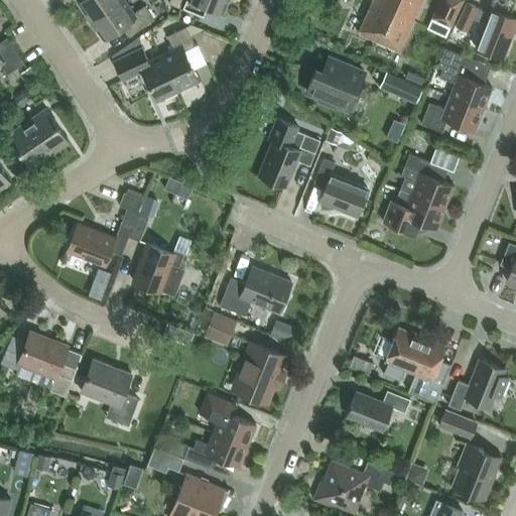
[(76,0),(90,19),(117,0),(76,0)]
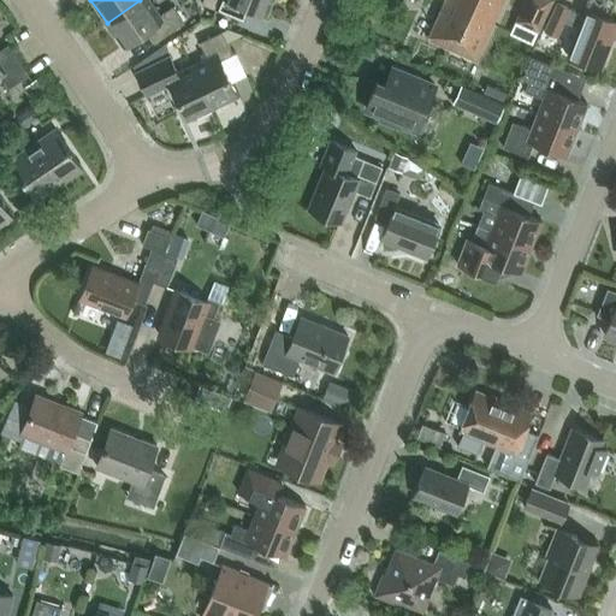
[(140,0),(107,23),(123,46),(146,30),(154,42),(184,22),(173,5),(160,15),(149,0),(140,0)]
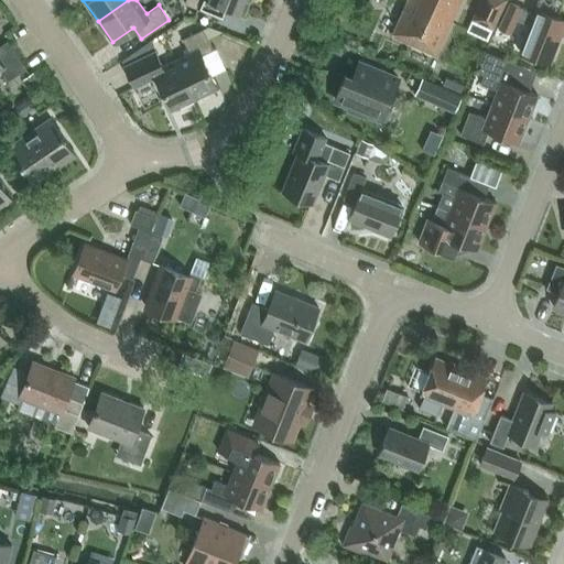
[(243,13),(248,0),(185,0),(184,3),(216,15),(220,3),(243,13)]
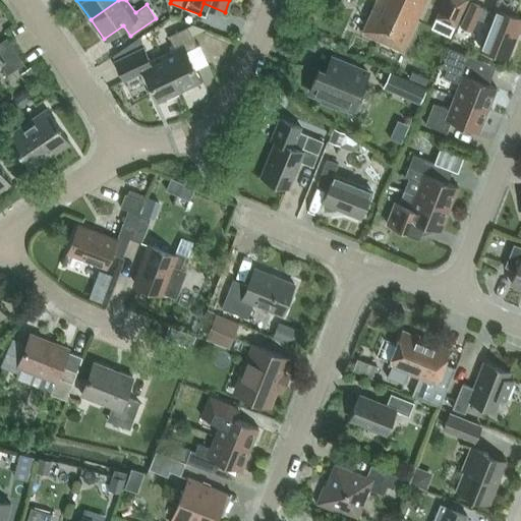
[(375,0),(361,33),(402,51),(424,0),(375,0)]
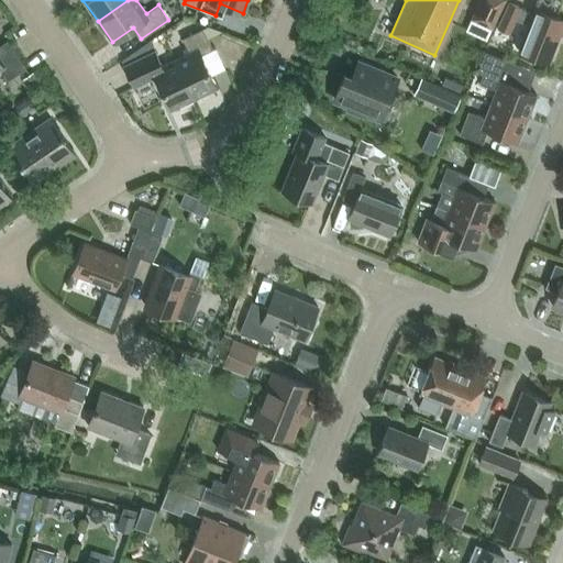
[(504,0),(476,0),(468,19),(490,29),(504,0)]
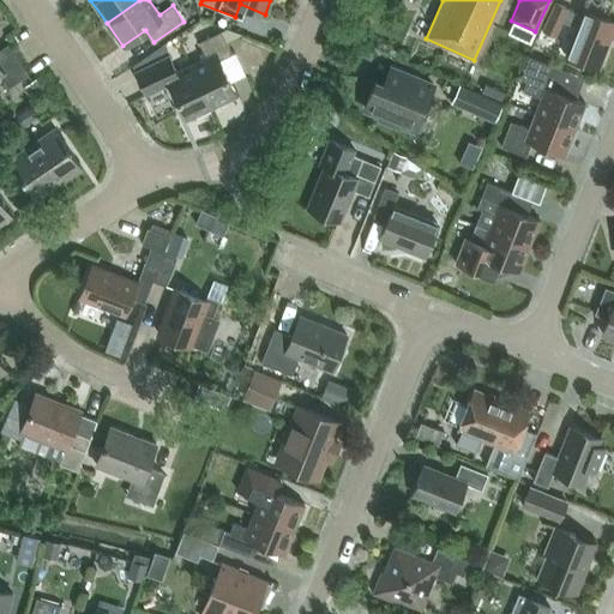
[(613,28),(613,19),(583,8),(581,14),(567,8),(567,7),(555,1),(542,29),(555,35),(561,20),(577,26),(565,55),(599,68),(613,28)]
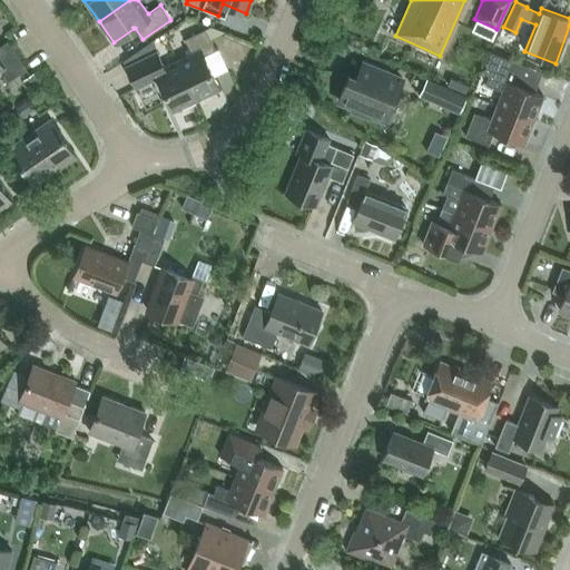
[(196,100),(219,88),(204,55),(215,50),(205,29),(184,39),(190,53),(177,60),(196,100)]
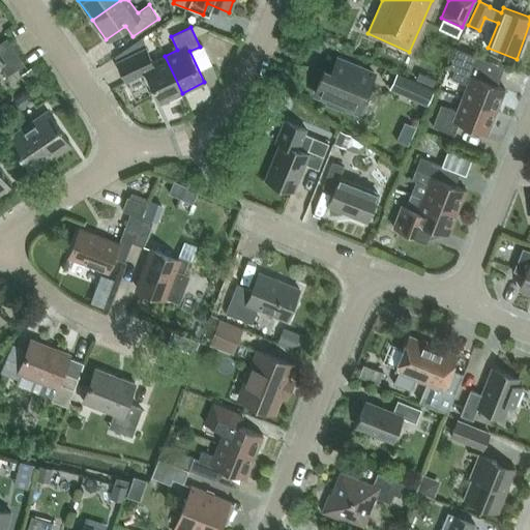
[(24,64),(6,38),(0,42),(0,65),(7,76),(24,64)]
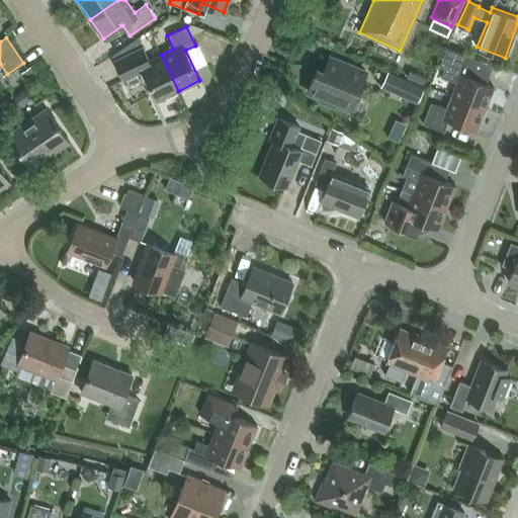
[(178,91),(161,55),(149,61),(142,47),(113,61),(122,80),(143,70),(157,100),(178,91)]
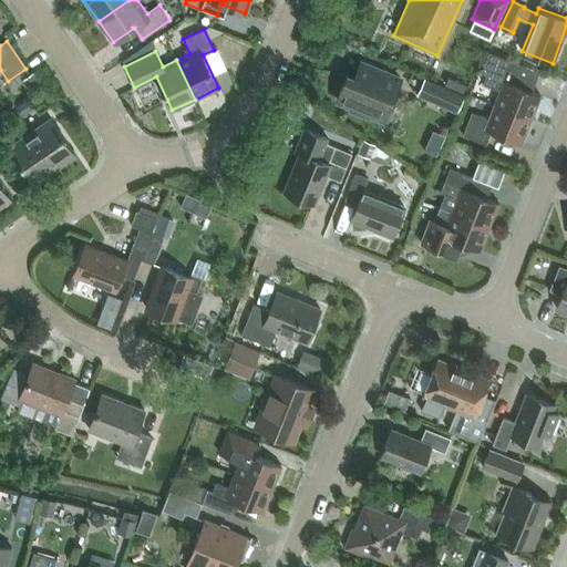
[(500,91),(494,104),(531,119),(540,94),(527,90),(535,70),(488,52),(480,73),(486,75),(483,84),(500,91)]
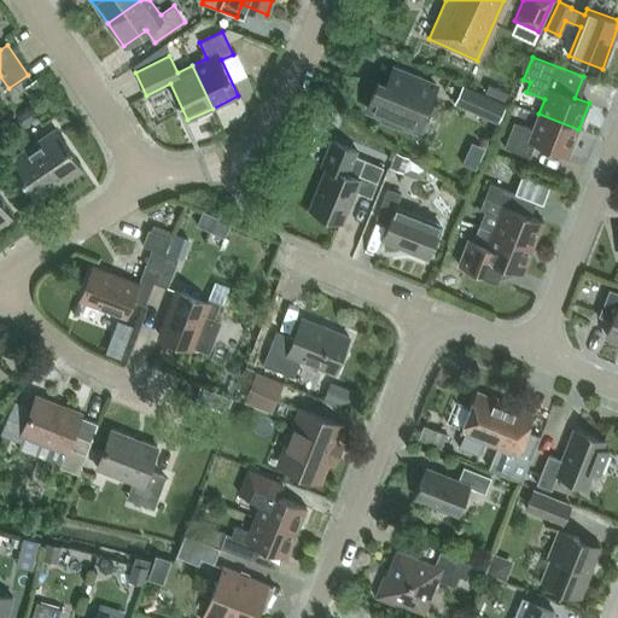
[(401,123),(418,130),(436,86),(394,68),(386,86),(378,82),(367,109),(383,116),(382,121),(400,128),(401,123)]
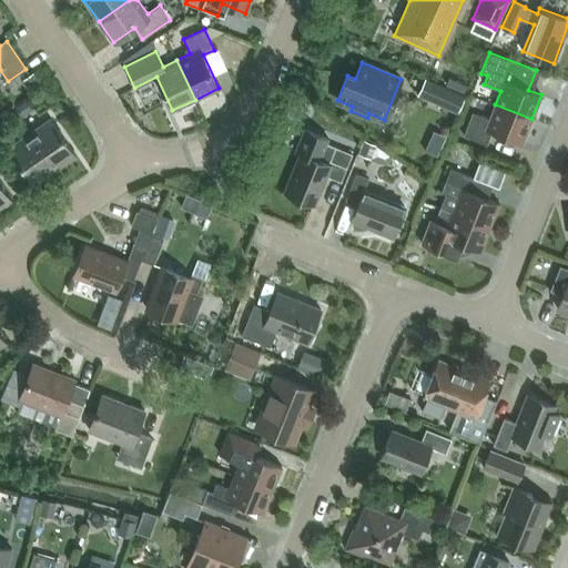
[(40,84),(31,71),(20,79),(29,92),(40,84)]
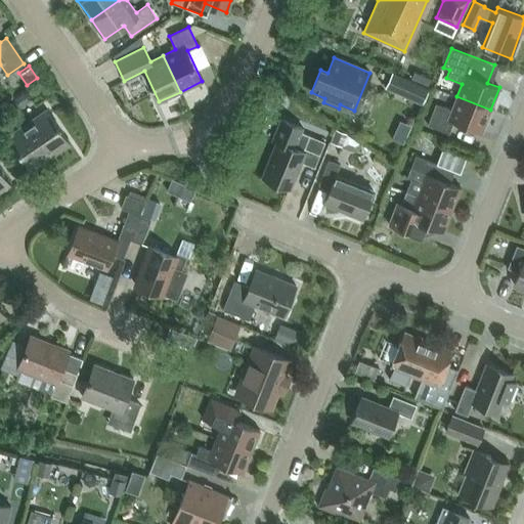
[(429,88),(391,71),(383,87),(421,104),(429,88)]
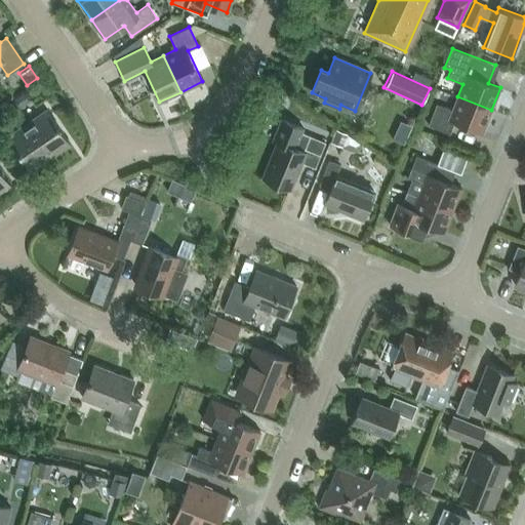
[(415,71),(412,78),(428,85),(431,78),(415,71)]
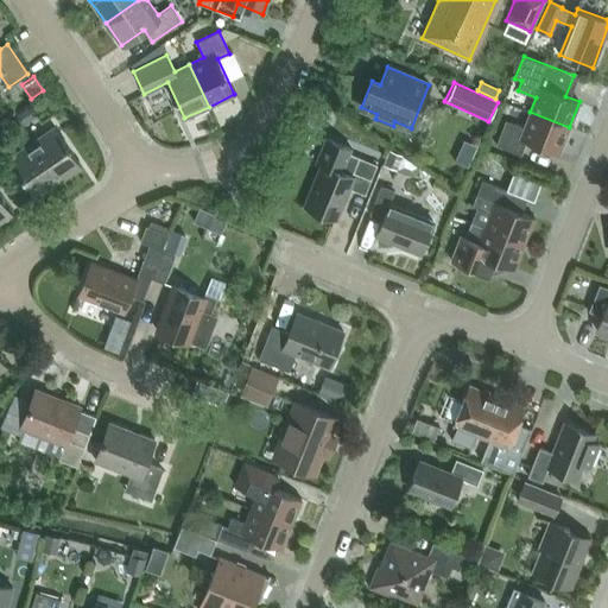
[(23,125),(33,118),(27,108),(17,116),(23,125)]
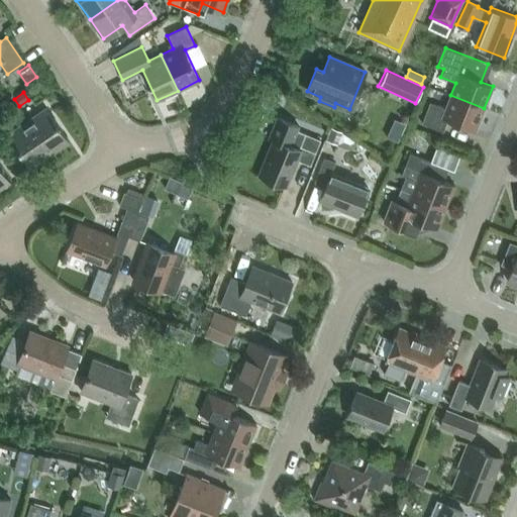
[(476,130),(484,108),(450,95),(445,108),(430,102),(422,123),(443,131),(448,119),(476,130)]
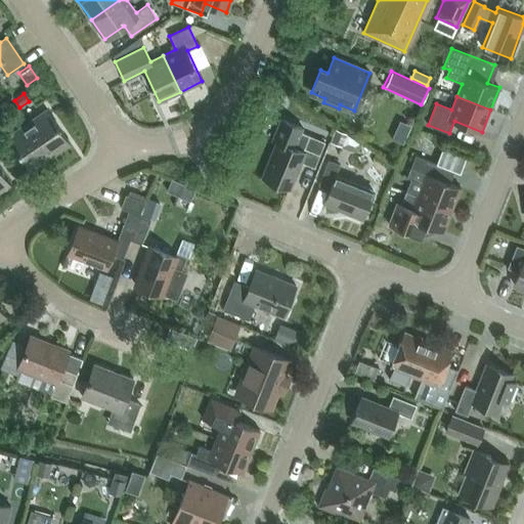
[(27,122),(50,156),(70,142),(47,108),(27,122)]
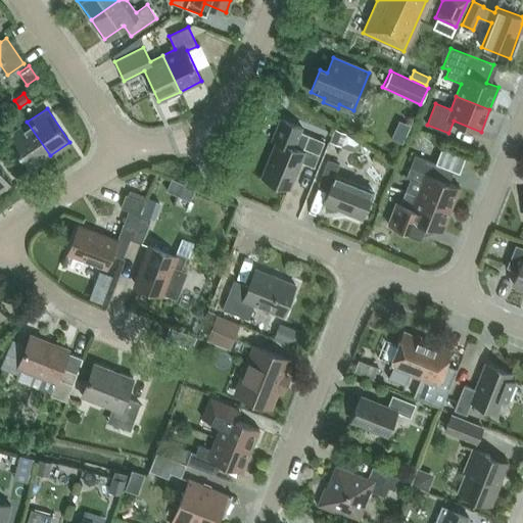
[(325,141),(300,132),(302,127),(283,119),(274,139),(278,141),(263,177),(288,187),(299,160),(314,167),(325,141)]
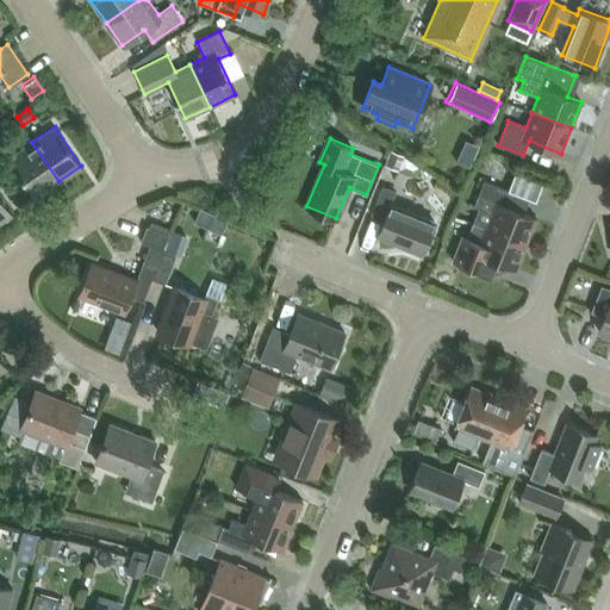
[(36,198),(58,181),(31,142),(8,159),(36,198)]
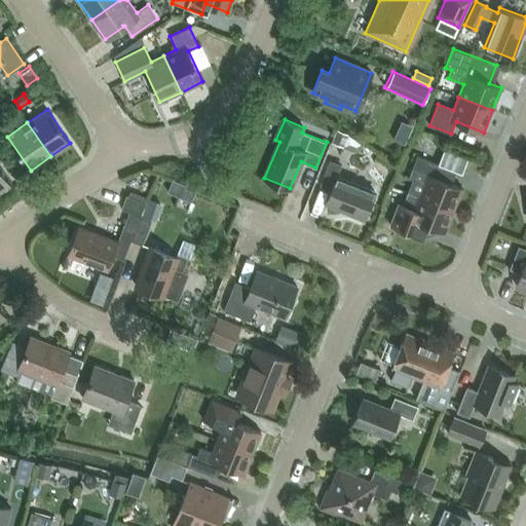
[(347,135),(335,129),(330,143),(342,148),(347,135)]
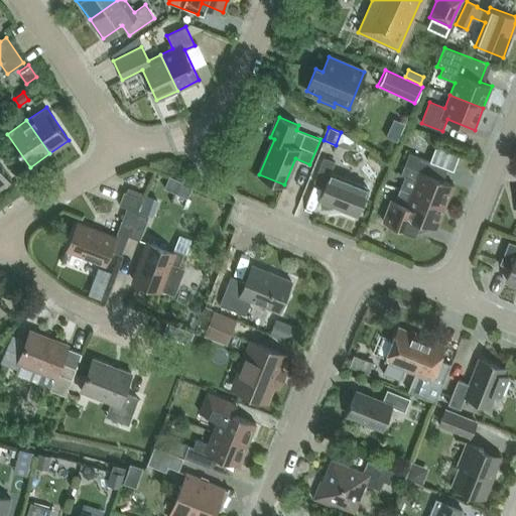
[(0,186),(10,180),(0,165),(0,147),(0,146),(0,186)]
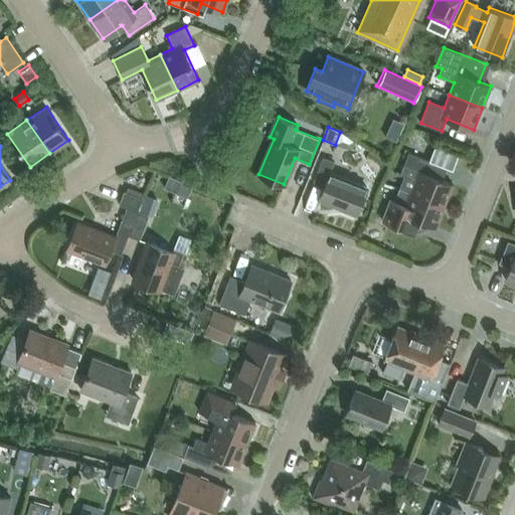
[(399,188),(444,205),(453,183),(425,173),(431,160),(408,152),(400,174),(404,175),(399,188)]
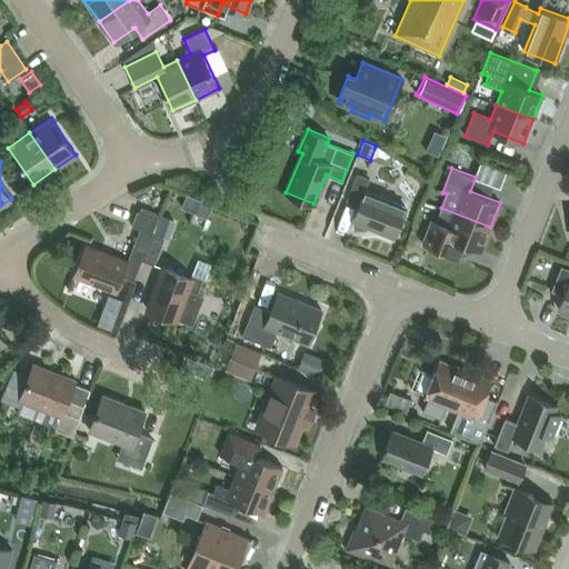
[(365,190),(369,178),(357,173),(346,200),(358,205),(352,219),(393,236),(406,207),(365,190)]
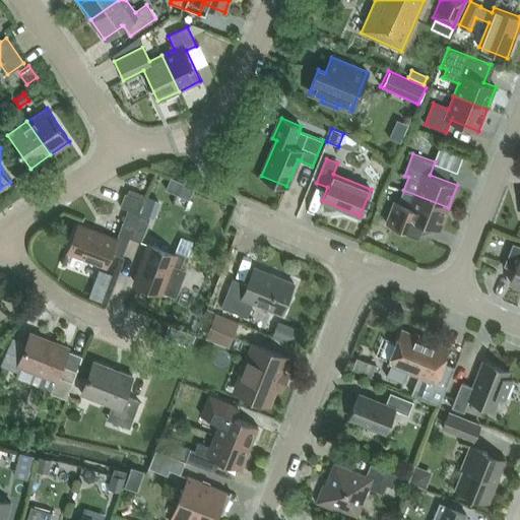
[(166,190),(177,194),(182,182),(171,177),(166,190)]
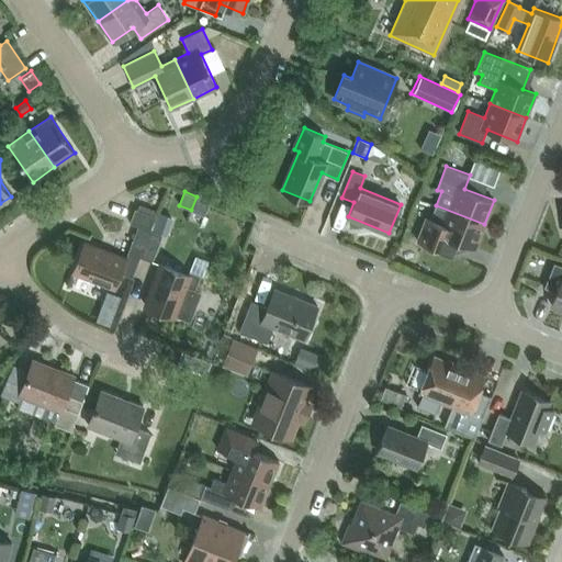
[(475,248),(484,224),(436,205),(430,220),(426,217),(417,240),(451,254),(456,240),(475,248)]
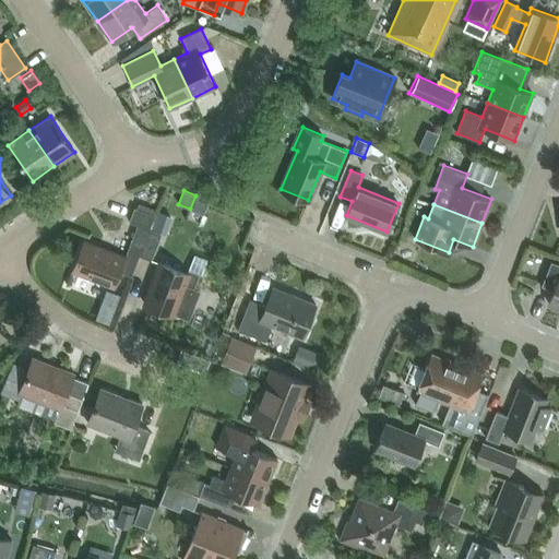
[(150,229),(154,215),(134,207),(129,222),(137,225),(125,258),(83,241),(72,270),(114,286),(119,271),(131,276),(139,256),(150,229)]
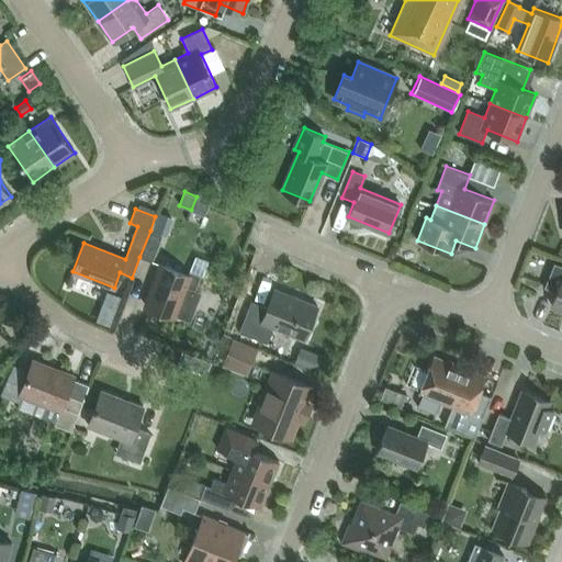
[(150,231),(139,257),(152,261),(161,235),(150,231)]
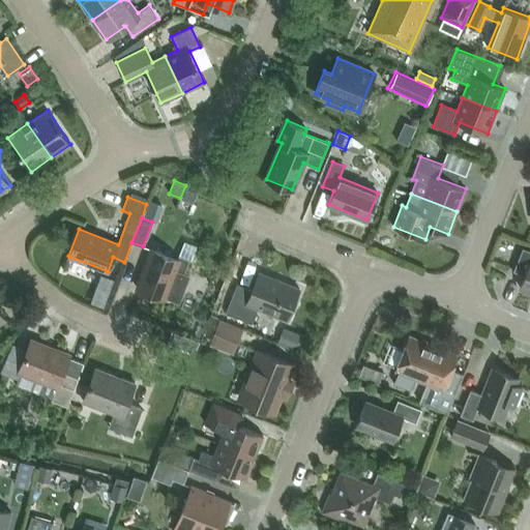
[(529,249),(523,247),(513,270),(525,274),(520,288),(529,291),(529,249)]
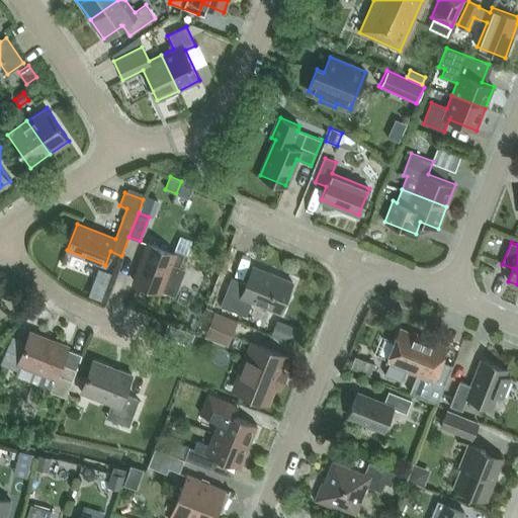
[(184,253),(175,249),(173,253),(148,243),(134,281),(160,291),(161,289),(174,294),(183,269),(179,268),(184,253)]
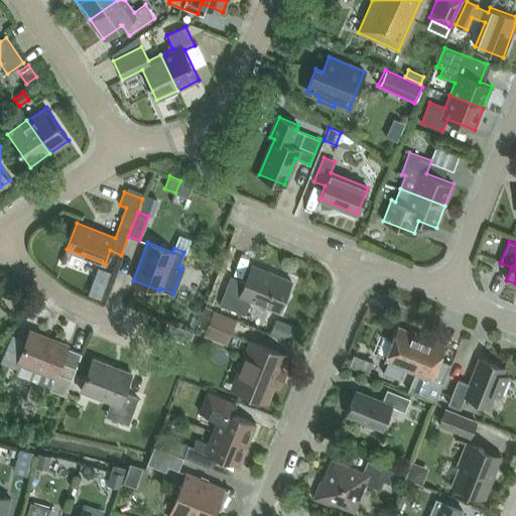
[(251,299),(279,310),(291,280),(252,265),(245,282),(231,276),(220,304),(245,314),(251,299)]
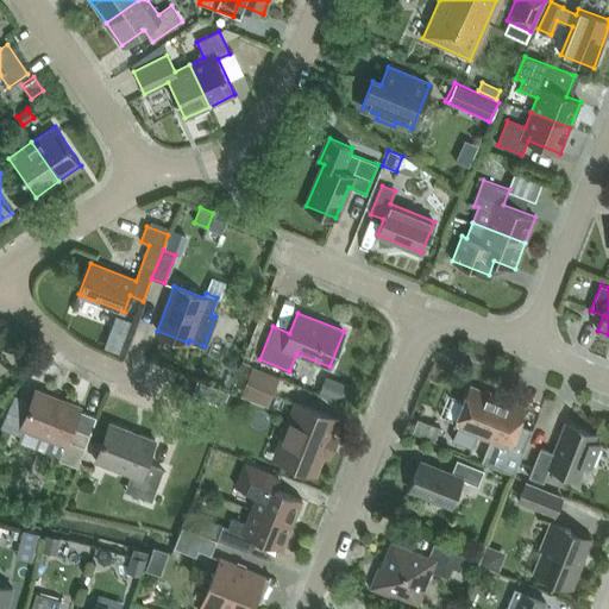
[(268,403),(277,378),(252,369),(243,393),(268,403)]
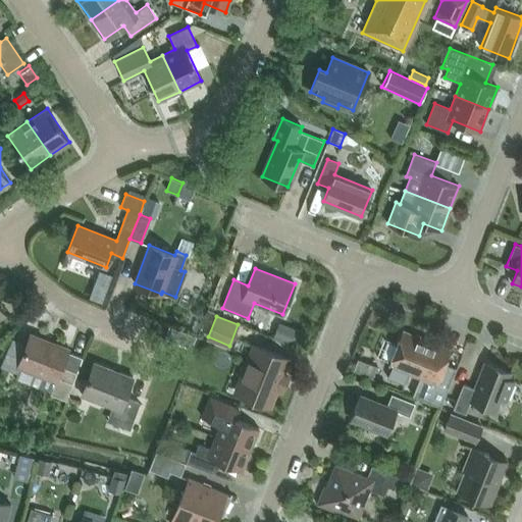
[(272,337),(296,348),(302,332),(278,322),(272,337)]
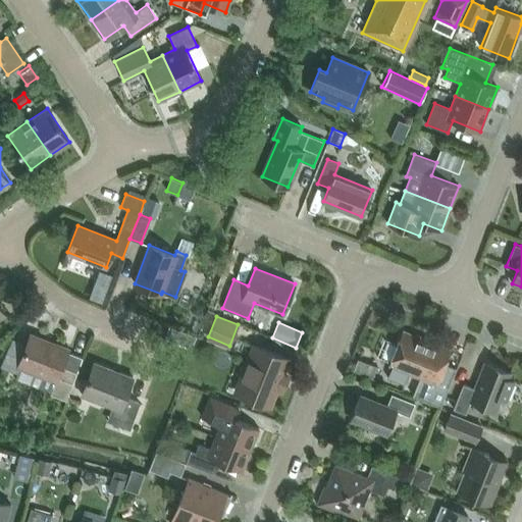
[(169,325),(165,337),(174,341),(179,328),(169,325)]
